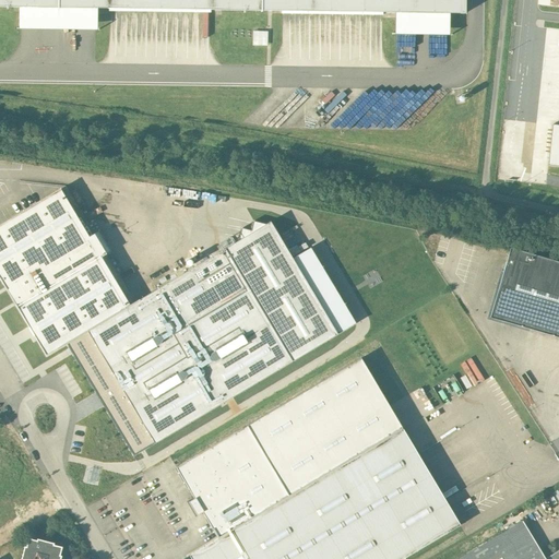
[(0,0),(0,7),(58,8),(58,9),(59,9),(59,8),(162,10),(261,11),(261,12),(262,12),(262,11),(465,14),(464,0),(0,0)]
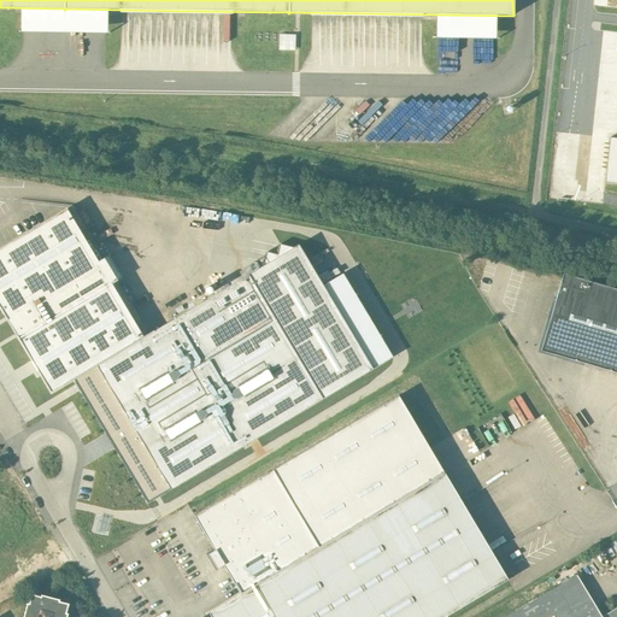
[(278,48),(294,50),(294,34),(278,34),(278,48)]
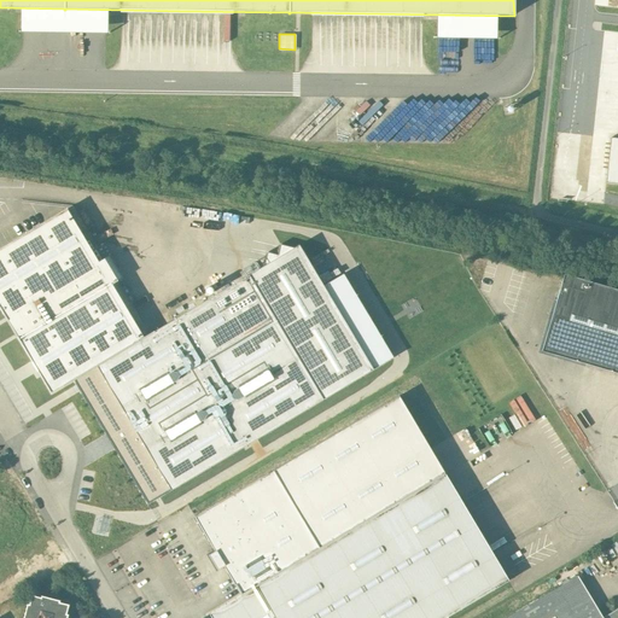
[(345,111),(354,104),(350,99),(342,106),(345,111)]
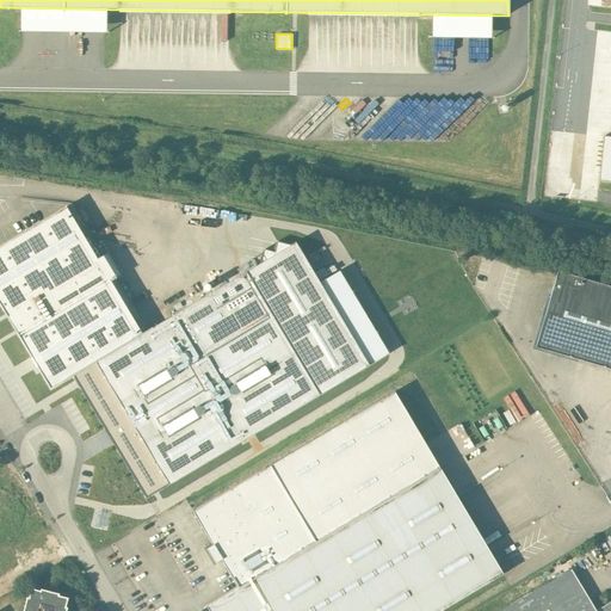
[(598,181),(610,181),(610,137),(603,136),(598,181)]
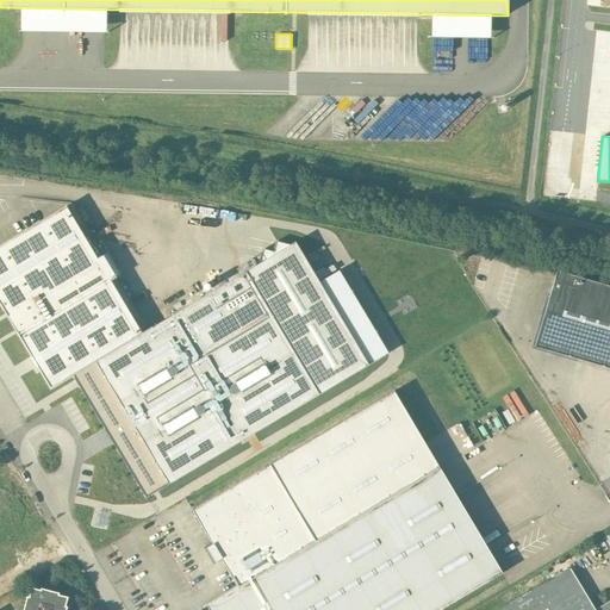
[(66,207),(0,246),(0,304),(5,313),(7,317),(14,330),(17,332),(31,356),(39,372),(49,387),(73,374),(141,334),(110,281),(120,275),(109,253),(97,260),(66,207)]
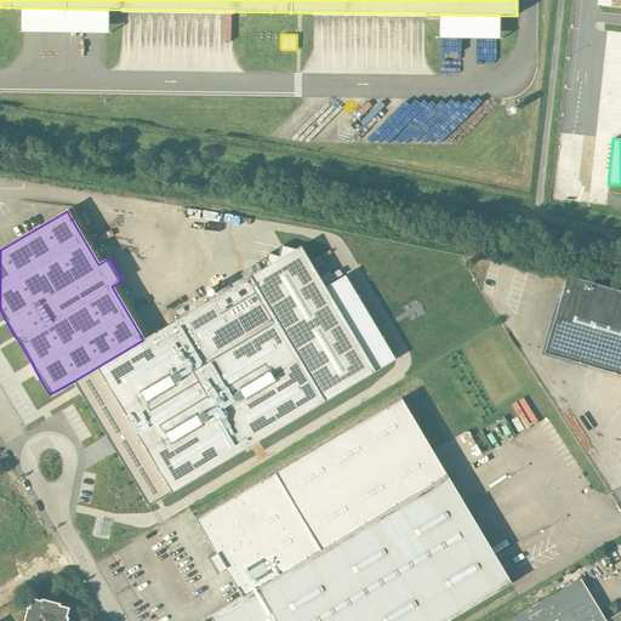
[(297,249),(143,340),(74,381),(77,387),(81,393),(106,436),(110,443),(115,451),(148,507),(155,502),(158,501),(160,500),(244,450),(258,442),(375,372),(308,261),(300,248),(297,249)]
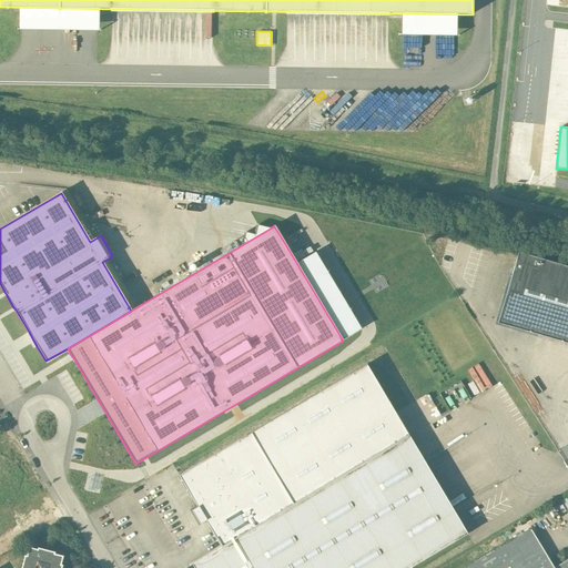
[(546,263),(520,255),(516,267),(514,266),(511,277),(514,279),(506,303),(501,306),(504,311),(500,321),(539,332),(538,335),(564,342),(565,340),(567,341),(567,267),(546,261),(546,263)]
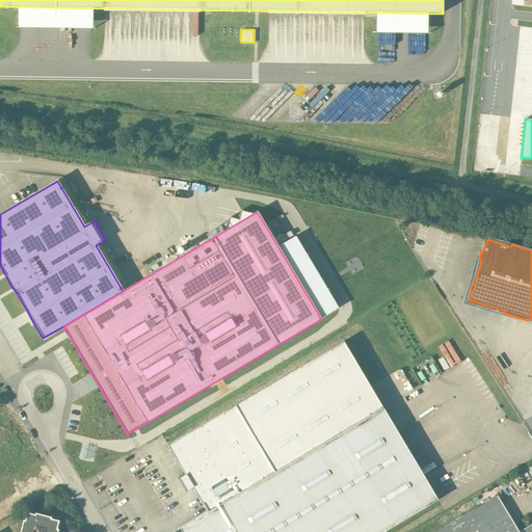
[(383,408),(343,341),(167,446),(208,513),(383,408)]
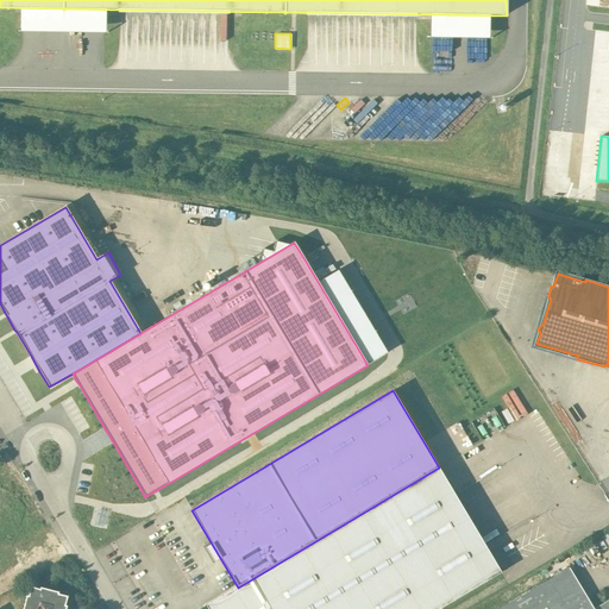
[(238,588),(206,606),(208,608),(439,608),(501,572),(490,556),(439,468),(238,588)]
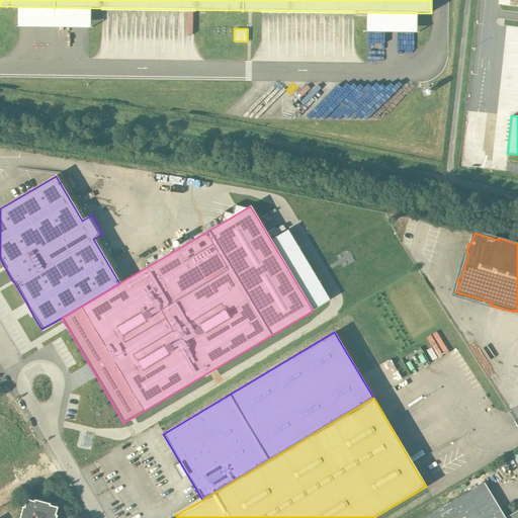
[(426,466),(417,472),(426,487),(435,482),(426,466)]
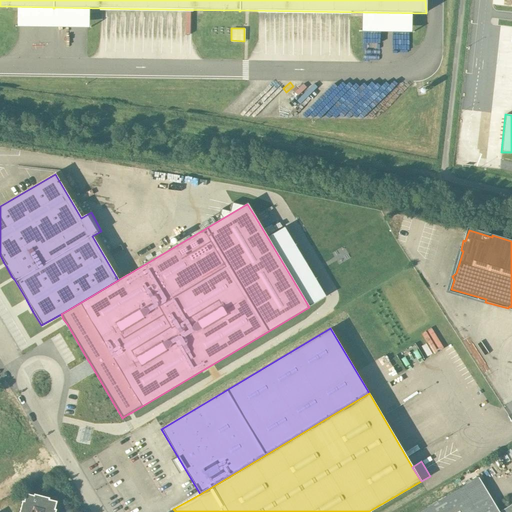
[(459,489),(473,511),(499,511),(479,477),(459,489)]
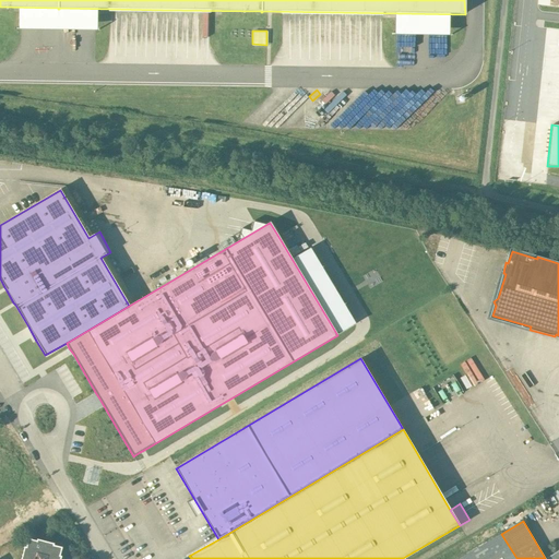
[(516,558),(501,534),(459,558),(545,558),(516,558)]
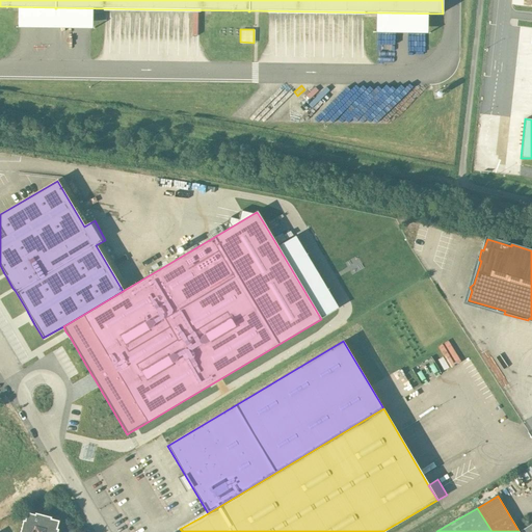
[(57,531),(60,521),(27,511),(21,531),(57,531)]
